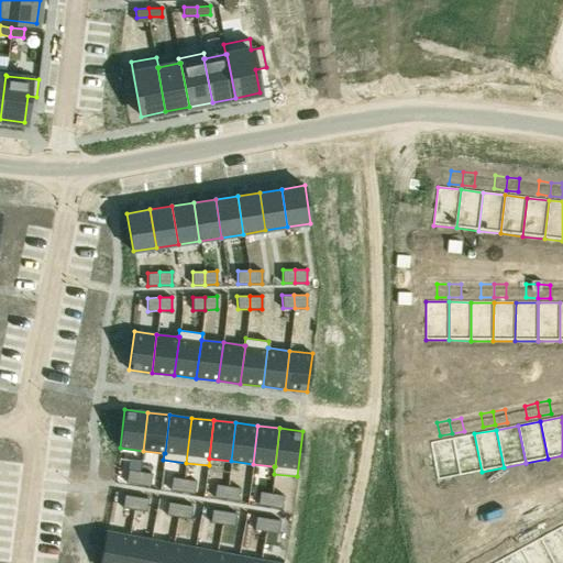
[(474,433),(453,438),(460,476),(482,472),(474,433)]
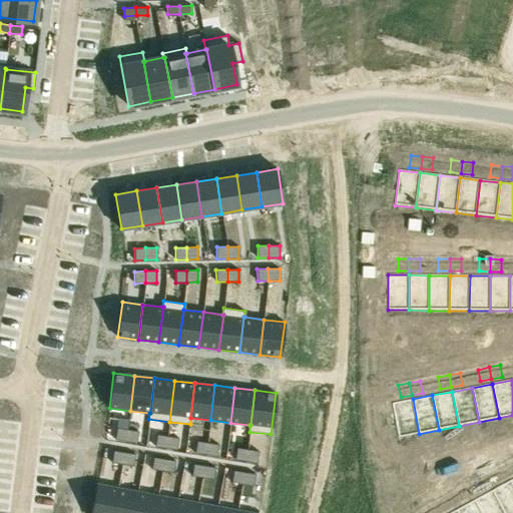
[(413,399),(392,403),(399,438),(419,434),(413,399)]
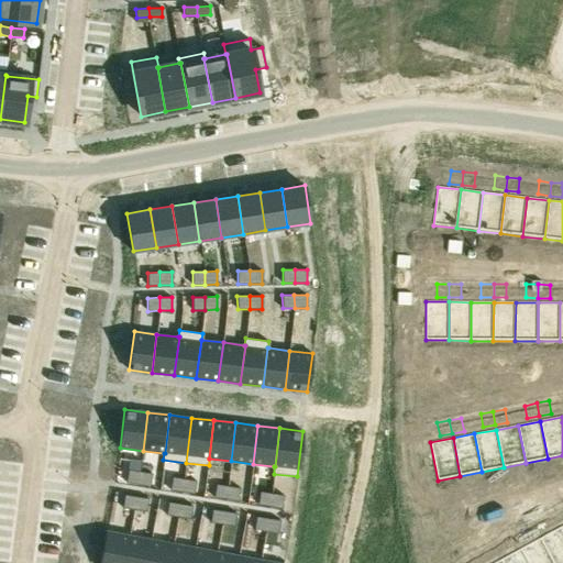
[(128,470),(125,483),(138,484),(140,472),(128,470)]
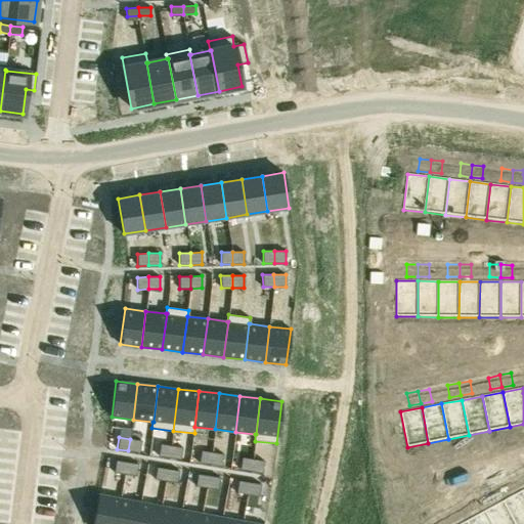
[(130,439),(128,450),(139,452),(141,440),(130,439)]
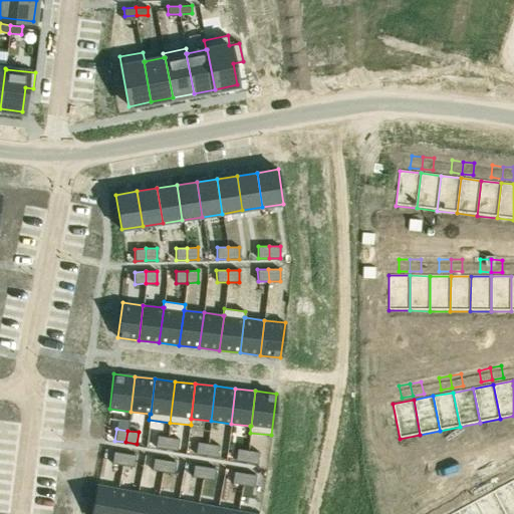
[(157,435),(155,447),(166,449),(168,437),(157,435)]
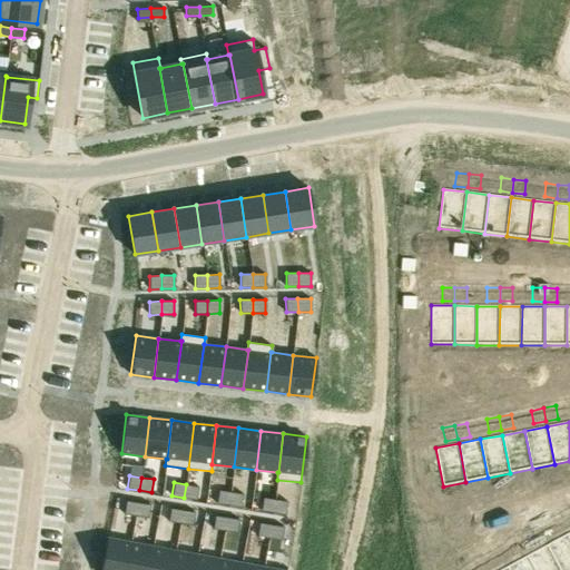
[(186,484),(184,498),(196,500),(198,487),(186,484)]
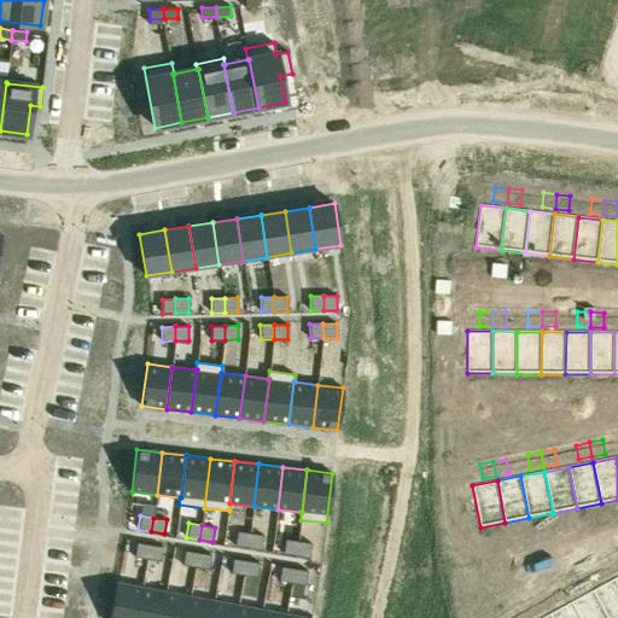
[(237,531),(234,546),(248,548),(250,534),(237,531)]
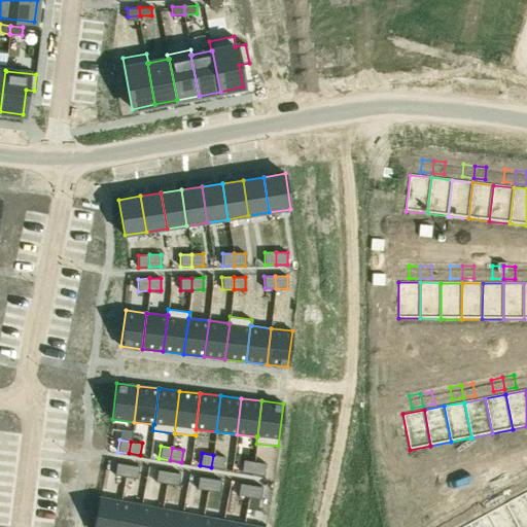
[(213,455),(211,467),(222,468),(224,457),(213,455)]
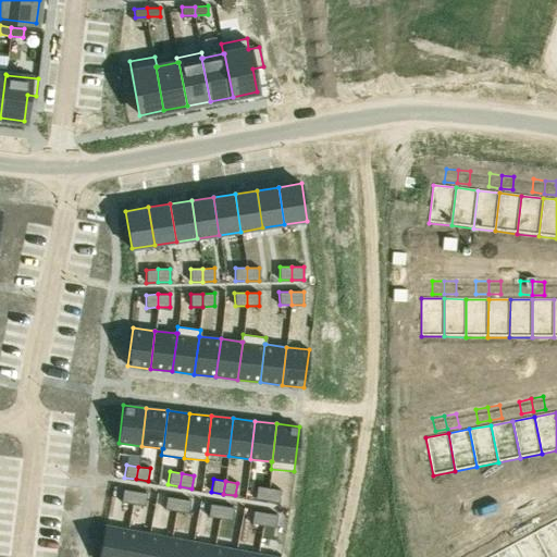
[(257,486),(255,498),(267,500),(269,487),(257,486)]
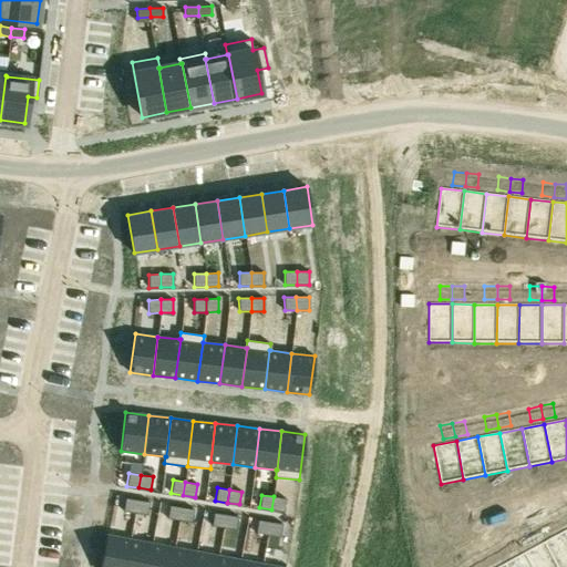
[(274,496),(271,509),(284,512),(286,498),(274,496)]
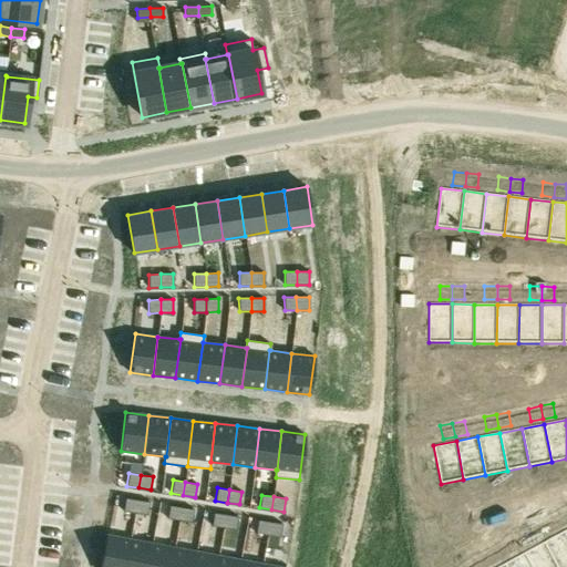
[(125,498),(123,511),(135,513),(137,500),(125,498)]
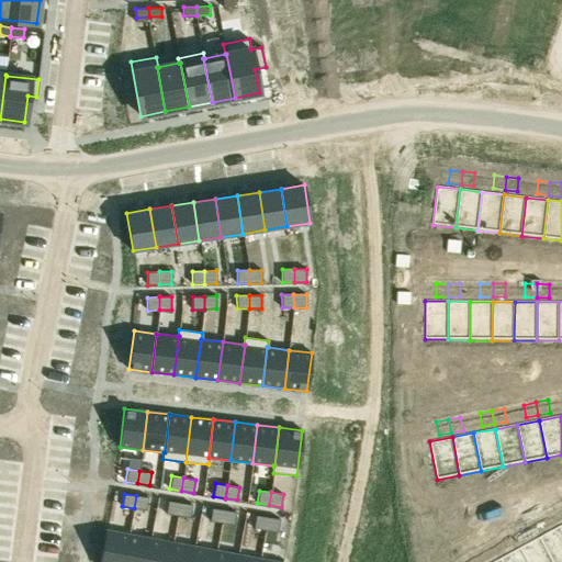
[(136,495),(134,508),(146,510),(148,497),(136,495)]
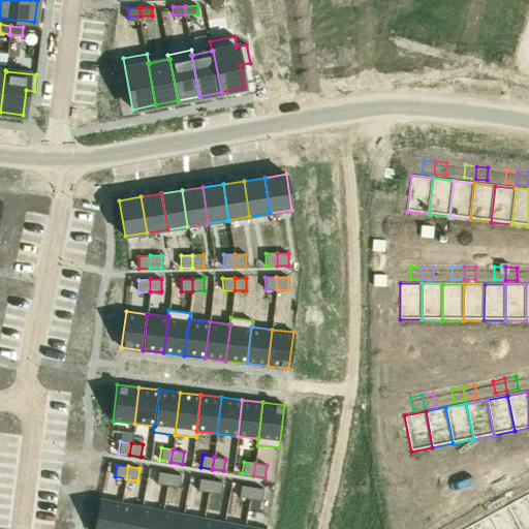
[(158,471),(156,484),(167,486),(169,473),(158,471)]
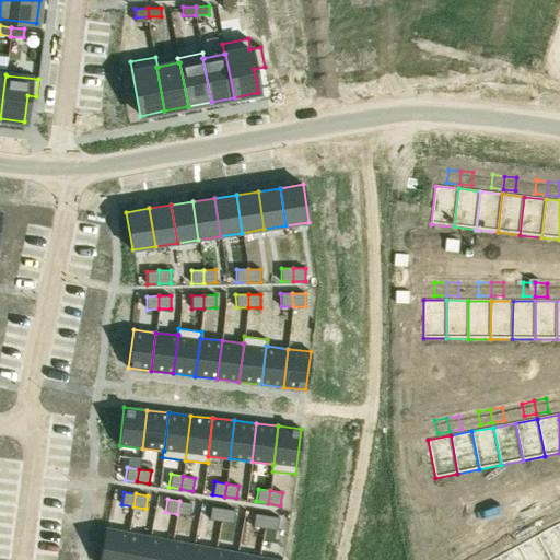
[(179,501),(177,514),(189,516),(191,503),(179,501)]
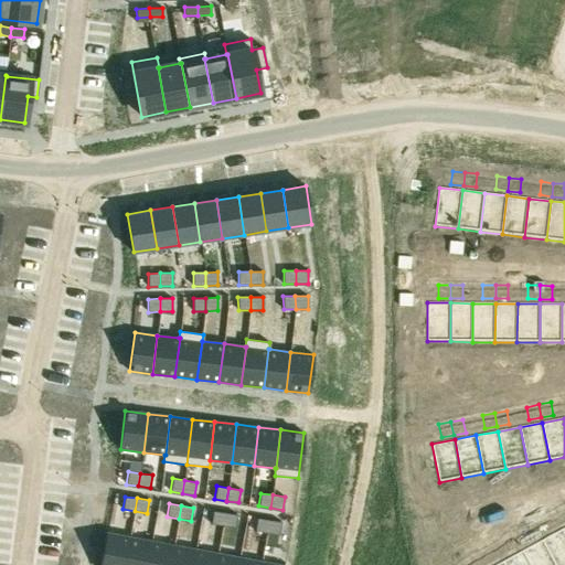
[(564,510),(564,508),(553,513),(560,525),(564,521),(564,510)]
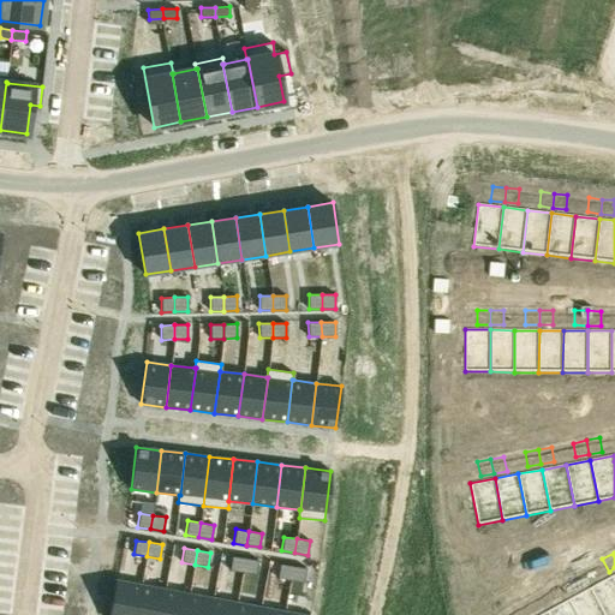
[(232,556),(230,571),(243,572),(245,557),(232,556)]
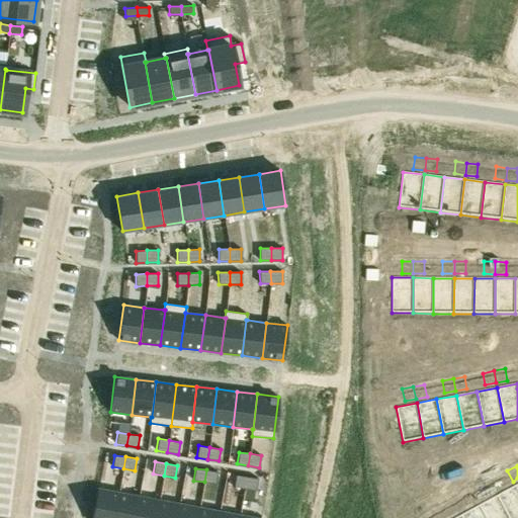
[(206,469),(204,482),(216,484),(218,471),(206,469)]
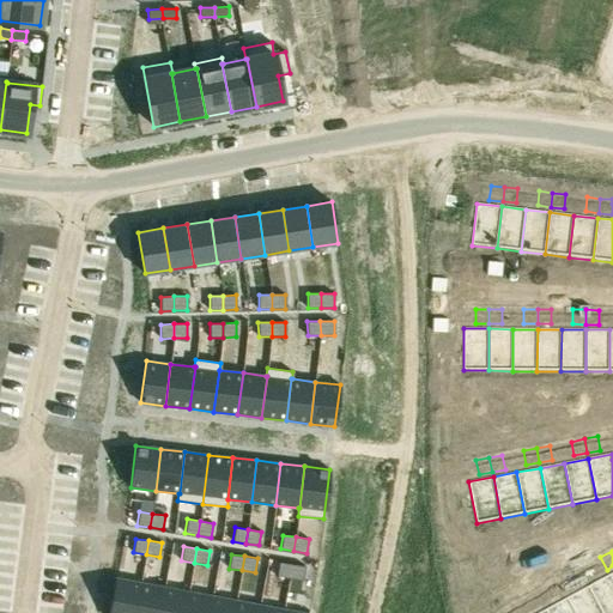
[(600,557),(588,563),(595,576),(607,570),(600,557)]
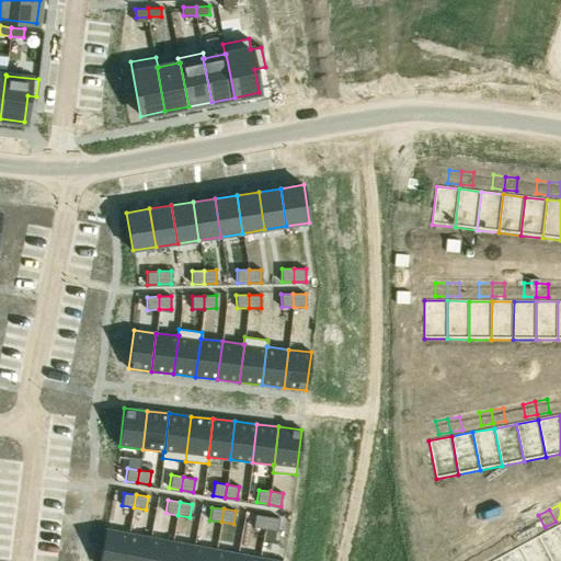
[(255,514),(253,527),(265,529),(267,516),(255,514)]
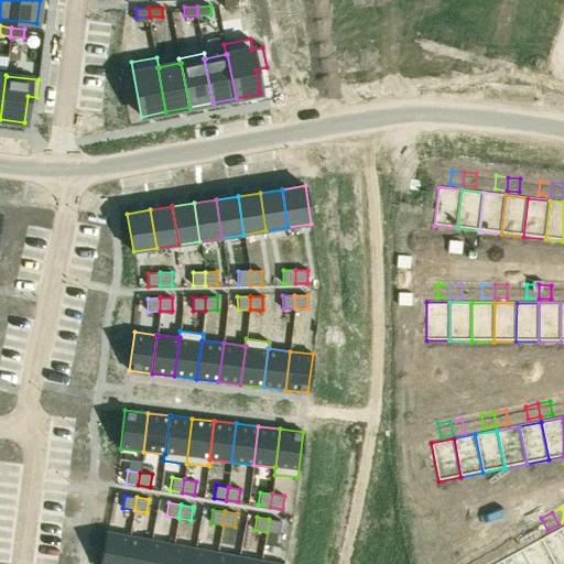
[(269,519),(267,532),(279,534),(281,521),(269,519)]
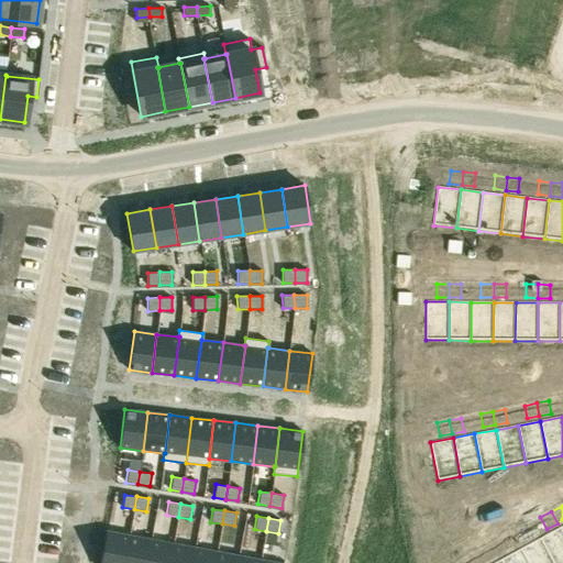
[(522,527),(511,532),(518,544),(529,539),(522,527)]
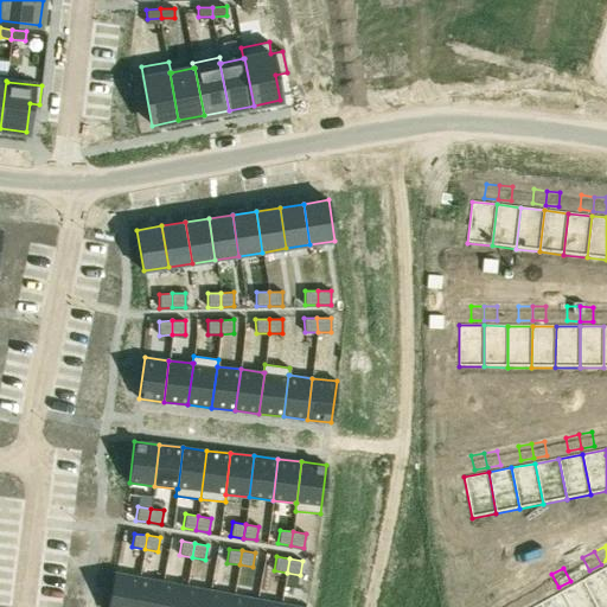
[(606,606),(606,575),(604,569),(582,580),(596,606),(606,606)]
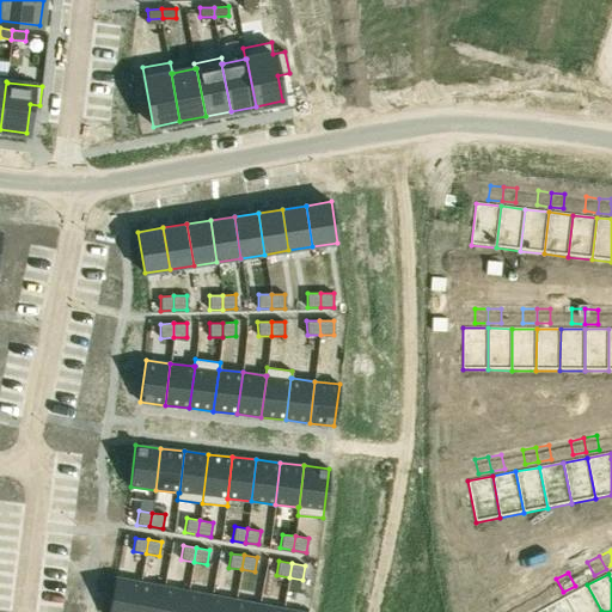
[(116,577),(109,611),(134,611),(141,581),(116,577)]
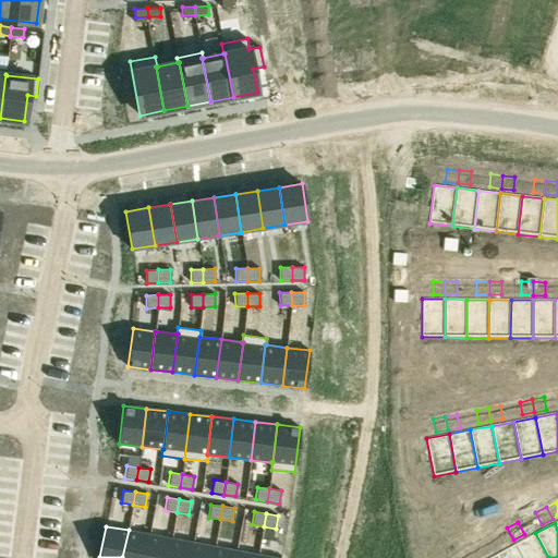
[(507,528),(497,534),(502,545),(513,540),(507,528)]
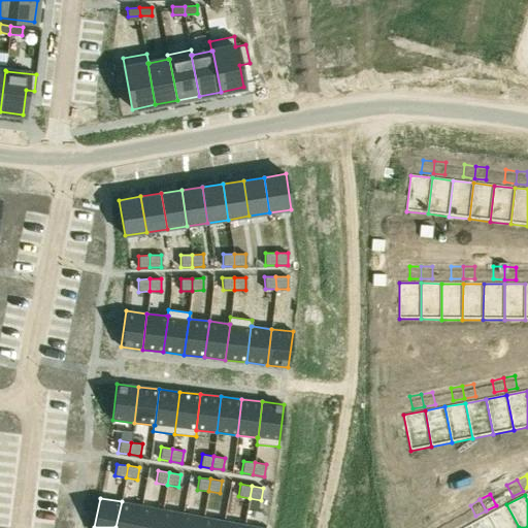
[(122,501),(116,527),(137,527),(141,505),(122,501)]
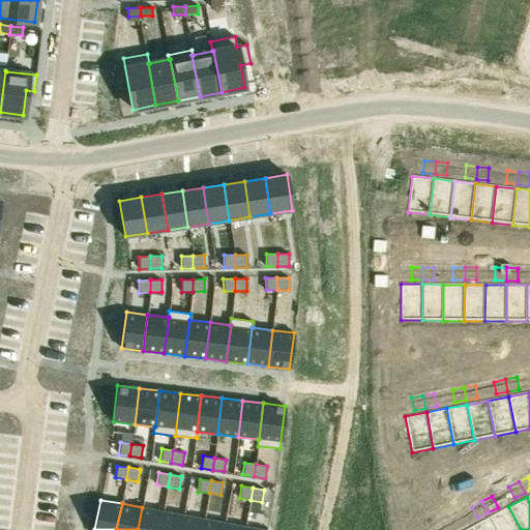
[(521,529),(508,506),(490,517),(497,529),(521,529)]
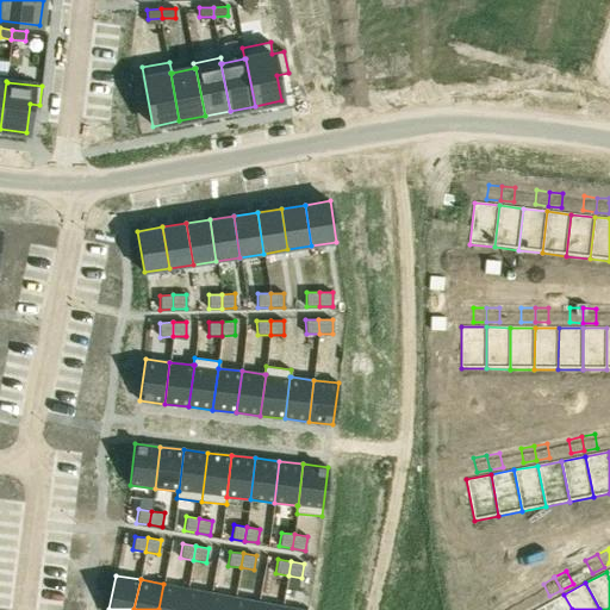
[(163,584),(159,609),(182,609),(187,589),(163,584)]
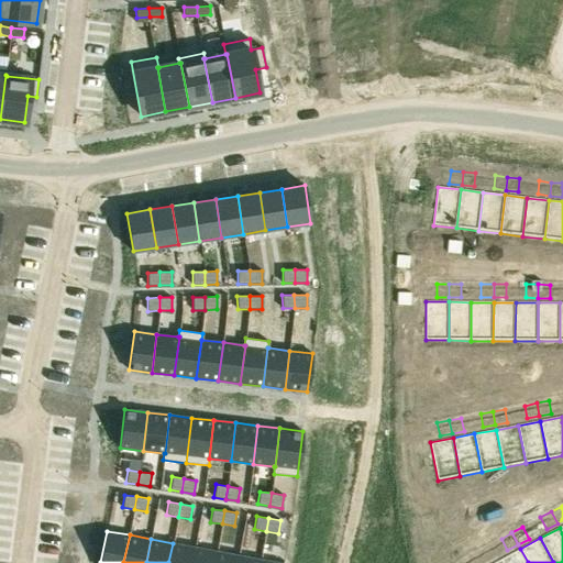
[(173,543),(168,562),(191,562),(195,548),(173,543)]
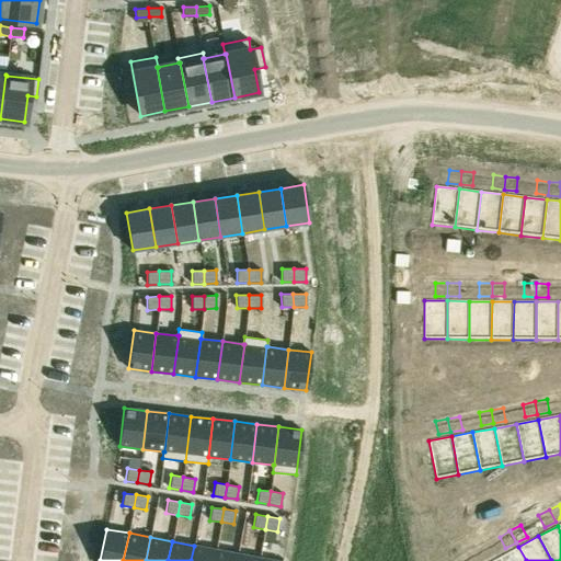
[(194,546),(191,560),(214,560),(216,549),(194,546)]
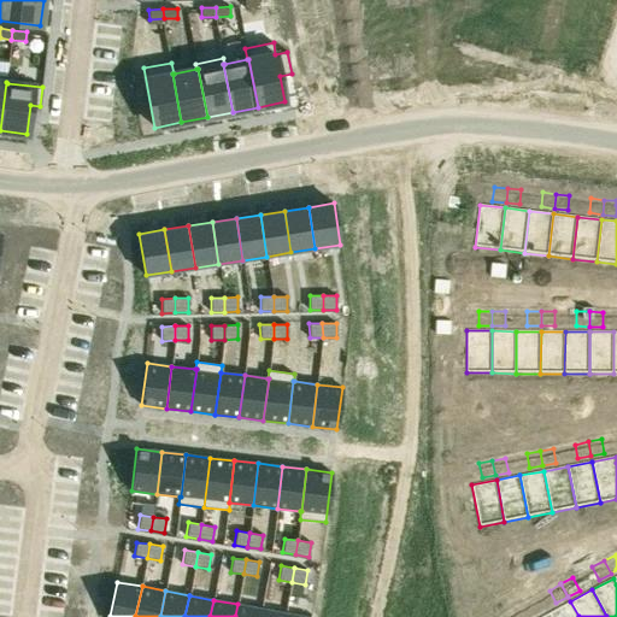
[(530,600),(518,607),(523,616),(530,616),(536,613),(530,600)]
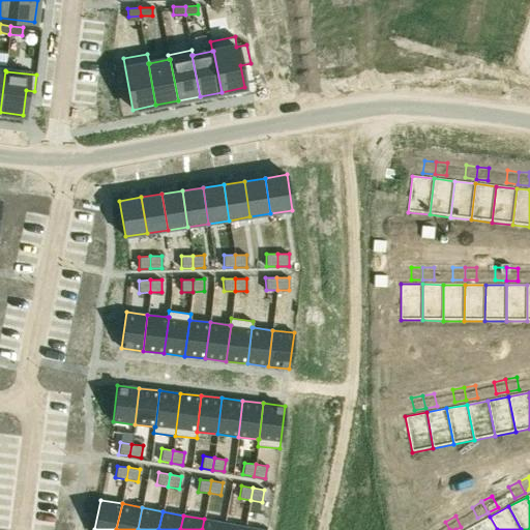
[(497,529),(490,517),(472,527),(473,529),(497,529)]
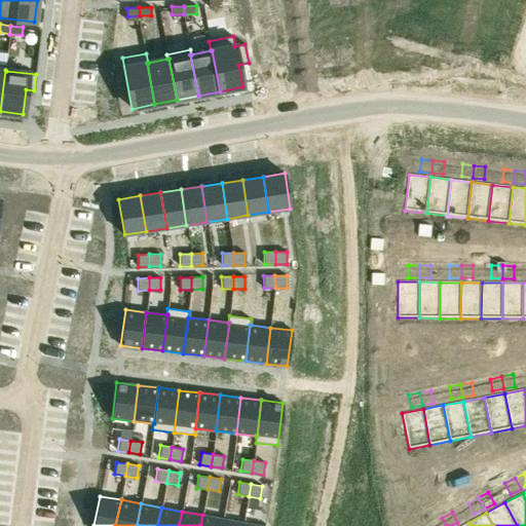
[(202,515),(200,525),(221,525),(223,519),(202,515)]
